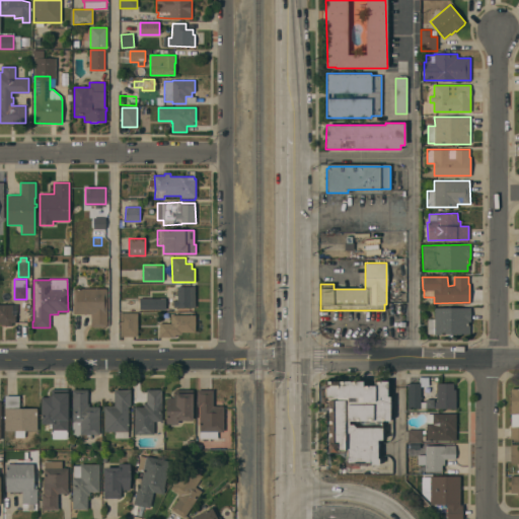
[(195,287),(195,307),(177,307),(173,307),(173,301),(176,300),(176,287),(195,287)]
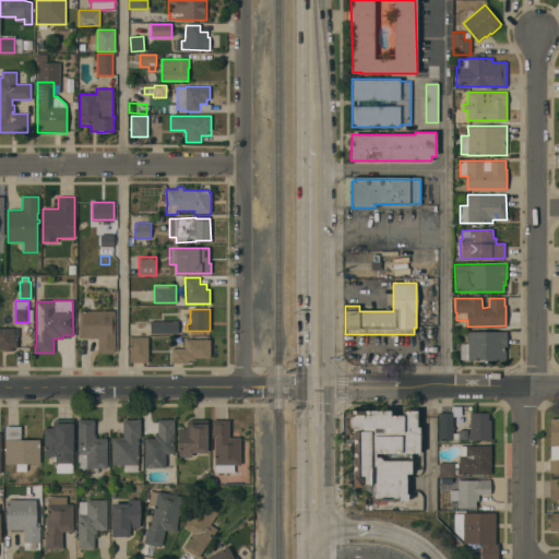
[(115,346),(116,346),(116,352),(98,352),(98,339),(79,339),(79,333),(79,310),(113,311),(113,312),(115,312),(115,346)]
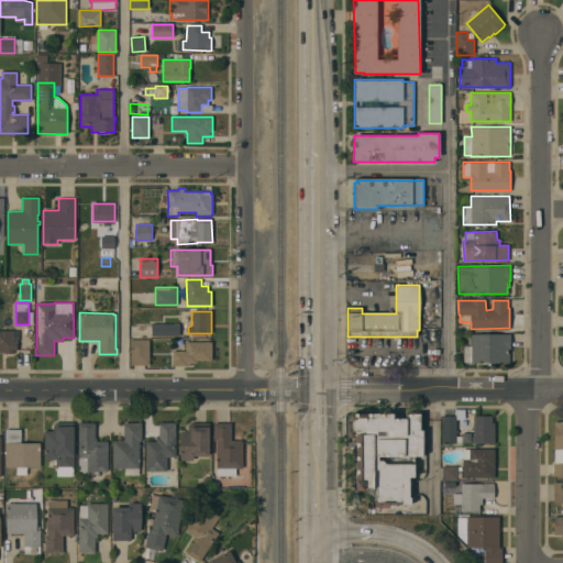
[(164,317),(179,317),(179,324),(181,324),(181,328),(179,328),(179,331),(181,331),(181,334),(179,334),(179,337),(151,335),(151,323),(164,323),(164,322),(162,322),(162,320),(164,320),(164,317)]
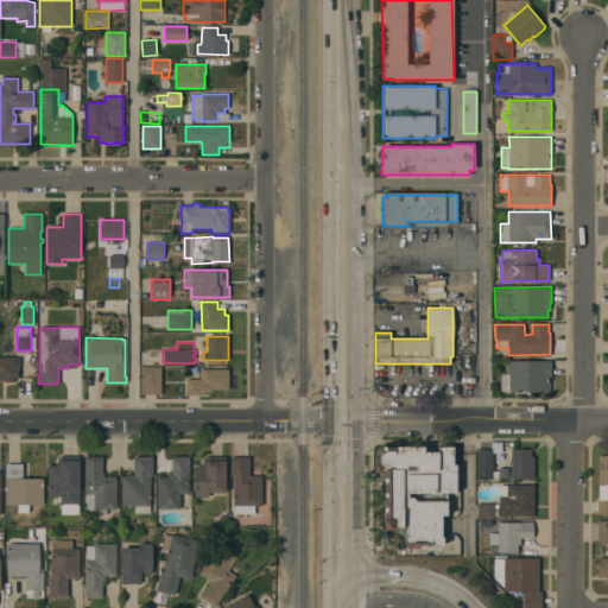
[(0,356),(19,356),(19,368),(18,368),(18,378),(13,378),(13,380),(1,381),(1,378),(0,378),(0,356)]
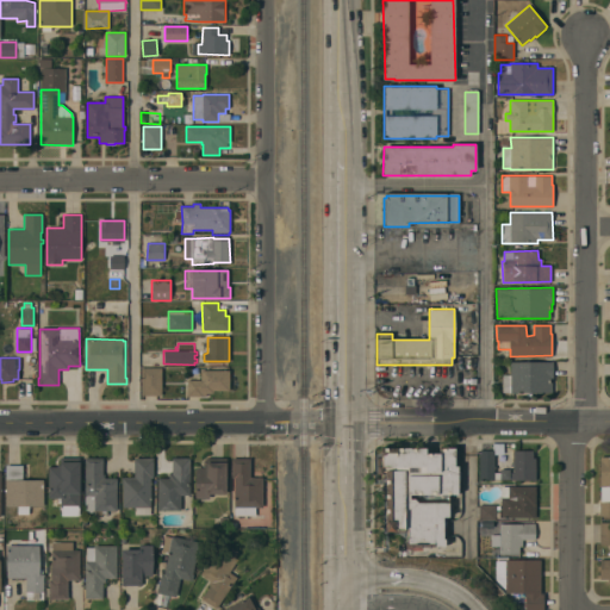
[(510,393),(510,392),(503,392),(503,374),(510,374),(510,362),(553,362),(553,378),(552,378),(552,393),(531,393),(531,397),(522,397),(522,393),(510,393)]
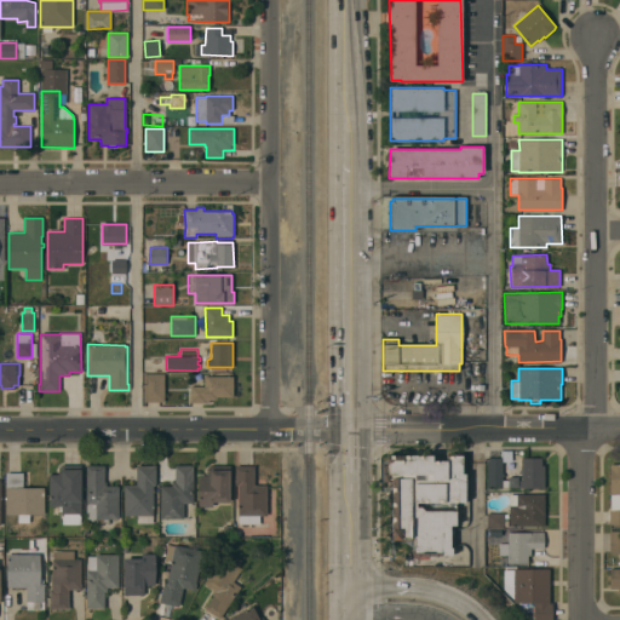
[(164,402),(143,402),(143,374),(164,374),(164,402)]
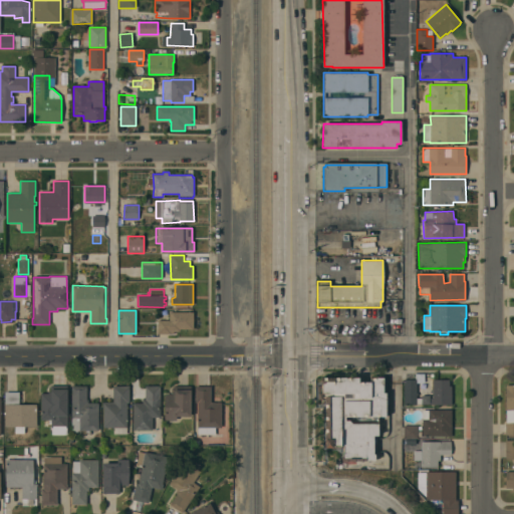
[(169,320),(169,312),(193,312),(193,329),(180,329),(180,331),(173,331),(173,334),(157,334),(157,320),(169,320)]
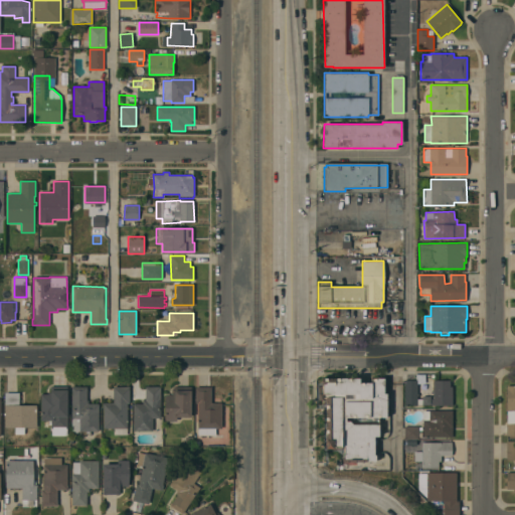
[(359,377),(359,382),(371,382),(371,378),(384,378),(384,393),(386,393),(386,417),(379,417),(378,436),(374,436),(374,455),(375,455),(375,462),(343,461),(343,452),(344,452),(344,447),(342,447),(342,449),(325,449),(326,400),(318,400),(318,386),(321,386),(321,377),(325,377),(359,377)]
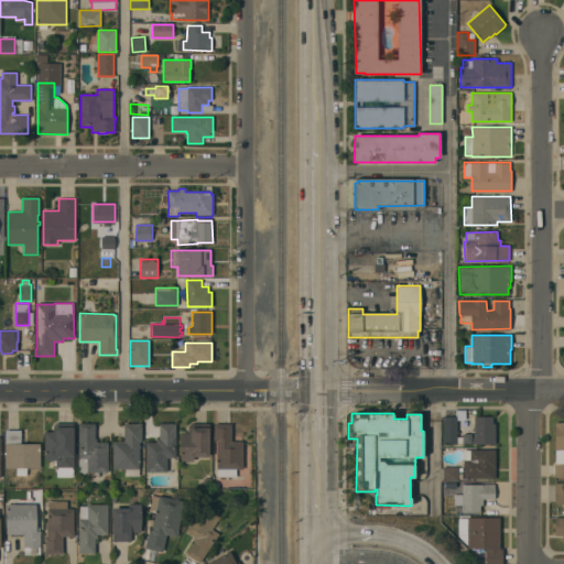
[(472,443),(463,443),(463,444),(443,444),(443,416),(456,416),(456,413),(465,413),(465,420),(456,420),(456,436),(463,436),(463,433),(472,433),(472,443)]
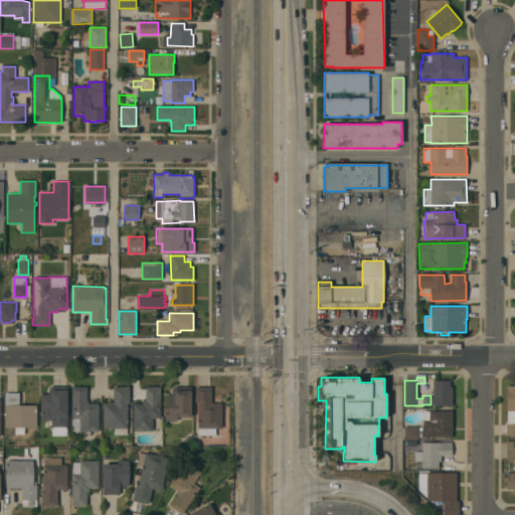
[(452,405),(432,405),(432,398),(433,398),(433,393),(432,393),(432,390),(434,390),(434,380),(450,380),(450,386),(452,386),(452,405)]
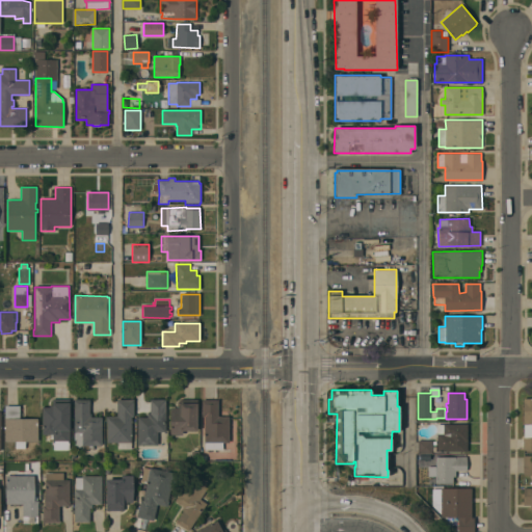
[(531,398),(531,449),(523,450),(523,437),(524,437),(523,398),(531,398)]
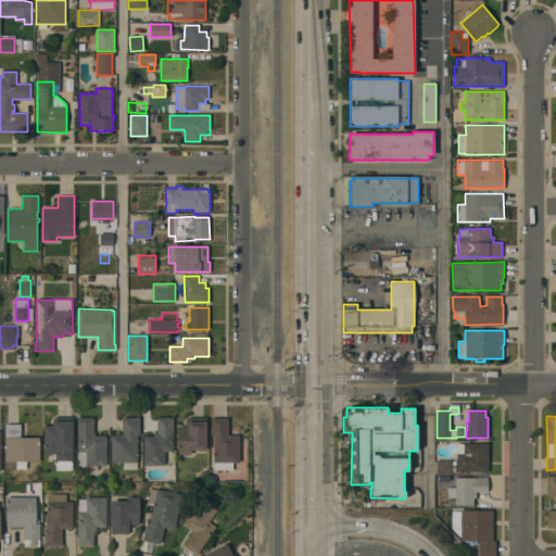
[(73,417),(73,463),(72,463),(72,470),(55,470),(55,463),(55,454),(43,454),(43,426),(52,426),(52,424),(54,424),(54,417),(73,417)]
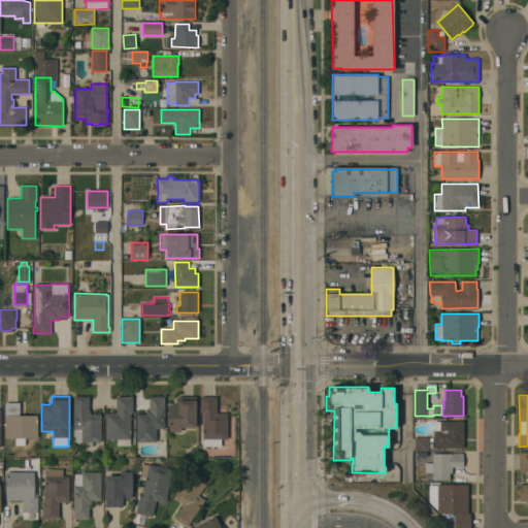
[(92,446),(89,446),(89,444),(87,444),(87,442),(80,442),(80,441),(79,441),(79,443),(74,444),(74,441),(73,441),(73,396),(89,396),(89,410),(90,410),(90,414),(100,414),(101,441),(92,442),(92,446)]
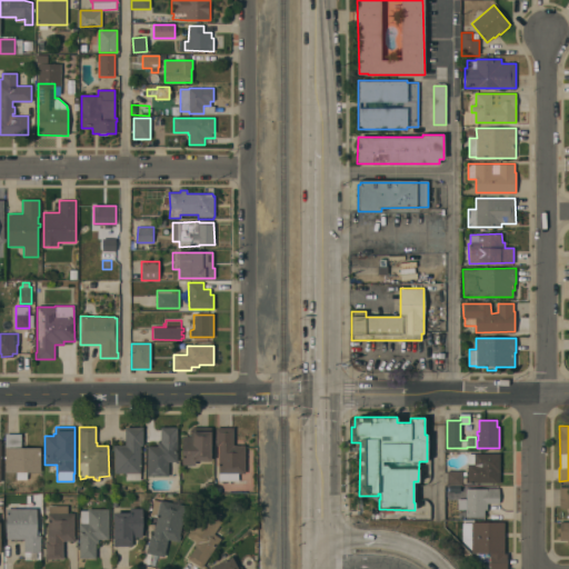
[(125,445),(125,427),(142,427),(142,446),(139,446),(140,480),(126,480),(126,472),(115,473),(115,450),(113,450),(113,445),(125,445)]
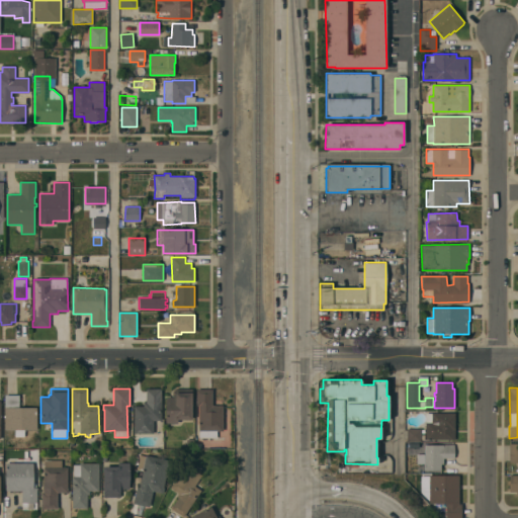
[(134,406),(144,406),(144,403),(146,403),(146,389),(161,389),(161,420),(154,420),(154,433),(135,433),(134,406)]
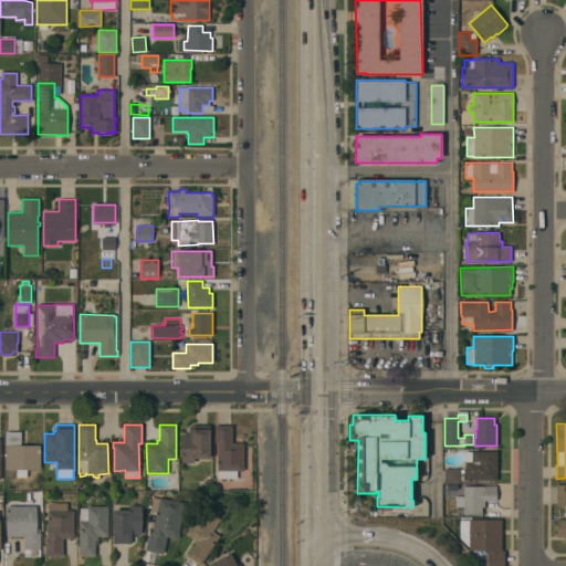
[(181,433),(189,433),(189,430),(191,430),(191,425),(210,425),(210,458),(194,458),(194,462),(181,462),(181,433)]
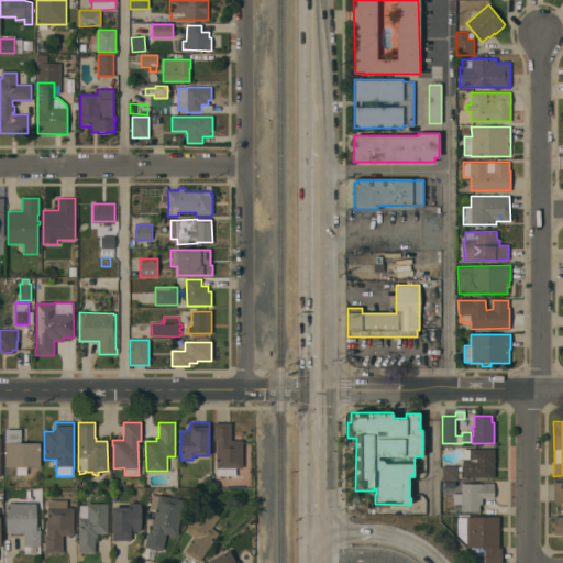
[(231,441),(242,440),(242,467),(235,467),(235,475),(217,475),(217,467),(216,441),(213,441),(213,428),(213,423),(231,422),(231,441)]
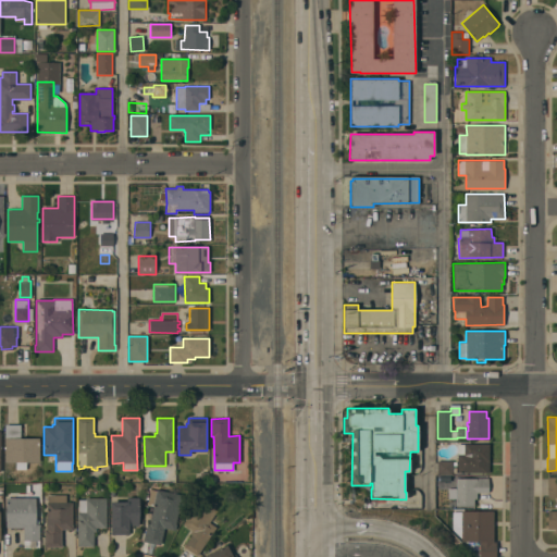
[(27,429),(27,437),(39,437),(39,462),(5,462),(5,424),(21,424),(21,429),(27,429)]
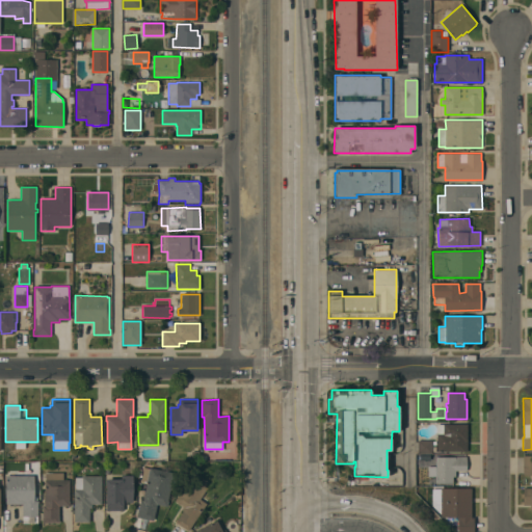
[(467,451),(436,451),(436,428),(436,424),(468,424),(467,451)]
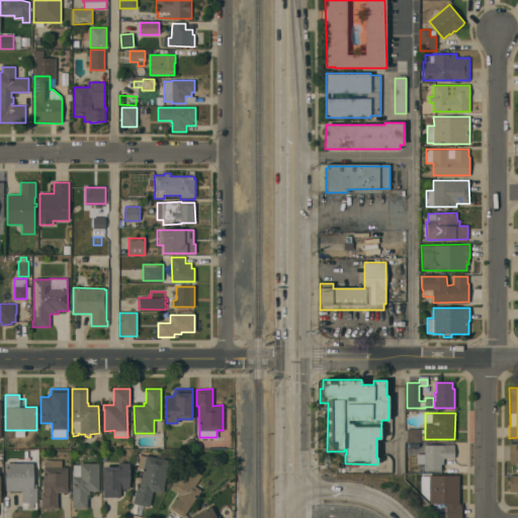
[(421,429),(421,441),(407,441),(407,429),(421,429)]
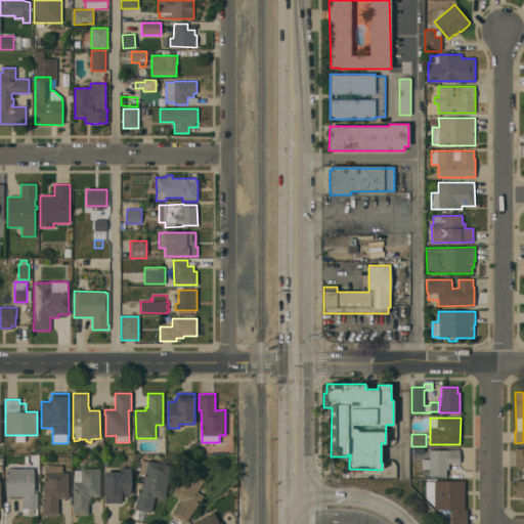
[(523,448),(523,468),(515,468),(515,448),(523,448)]
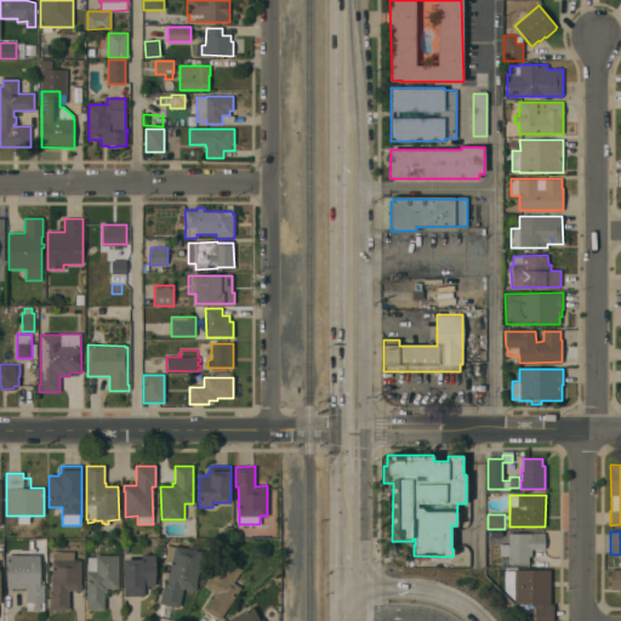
[(545,533),(545,550),(531,550),(531,556),(529,556),(529,564),(510,564),(510,533),(545,533)]
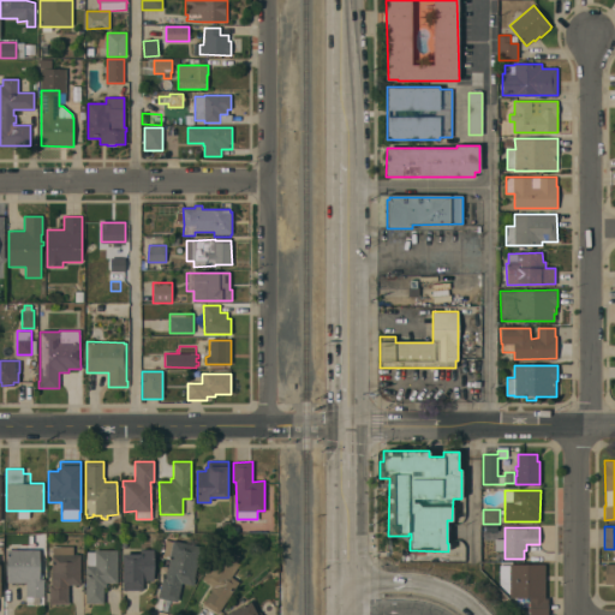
[(201,547),(195,578),(195,579),(193,586),(181,583),(177,602),(157,597),(159,592),(160,592),(163,578),(165,579),(169,556),(163,554),(166,541),(173,542),(173,541),(201,547)]
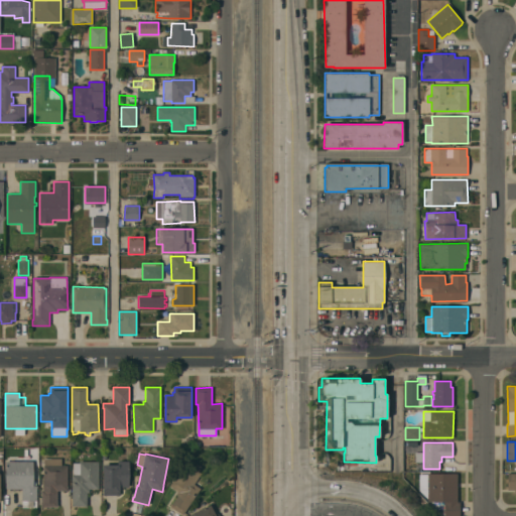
[(33,461),(33,486),(36,486),(36,507),(22,507),(22,489),(6,489),(6,455),(25,455),(25,461),(33,461)]
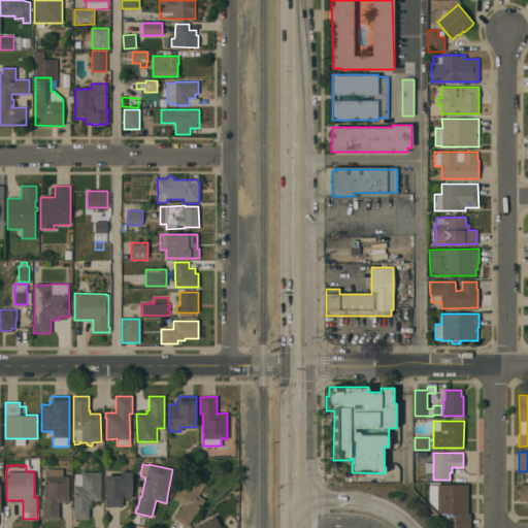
[(188,527),(174,518),(182,506),(179,505),(182,501),(173,496),(192,468),(206,476),(203,483),(212,489),(188,527)]
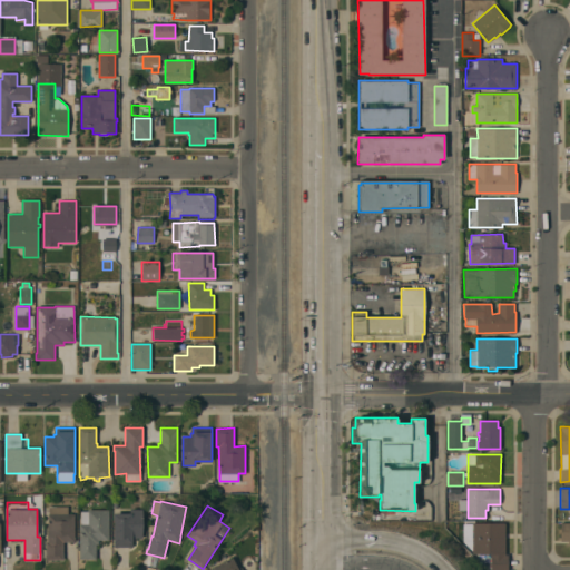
[(68,507),(68,513),(75,513),(75,542),(64,541),(64,560),(46,560),(46,554),(46,541),(48,541),(48,514),(49,514),(49,507),(68,507)]
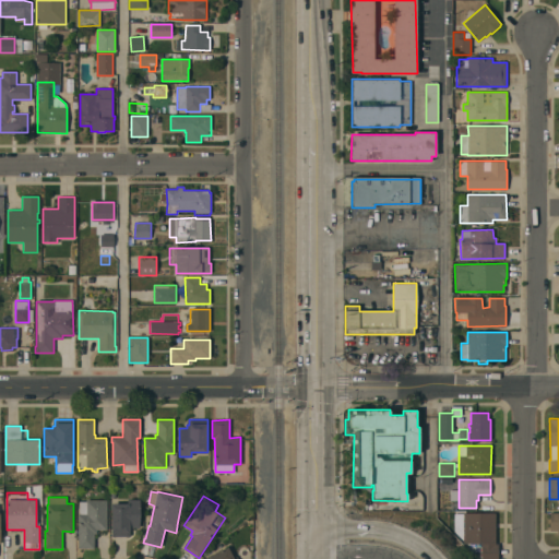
[(139,499),(139,527),(130,527),(130,536),(113,536),(113,532),(111,532),(111,503),(119,502),(119,499),(139,499)]
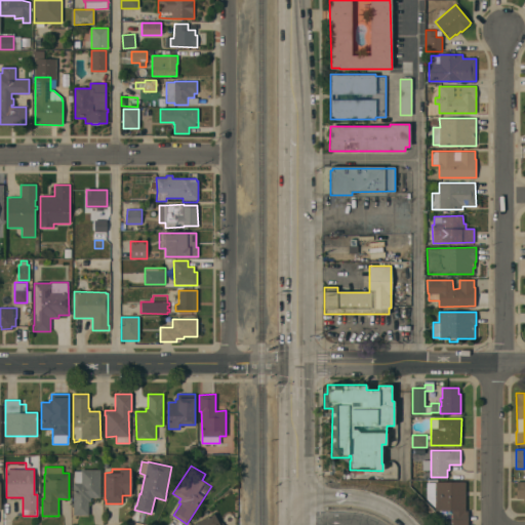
[(101,497),(90,497),(90,500),(88,500),(88,515),(73,515),(73,483),(75,483),(75,471),(80,471),(80,470),(101,470),(101,497)]
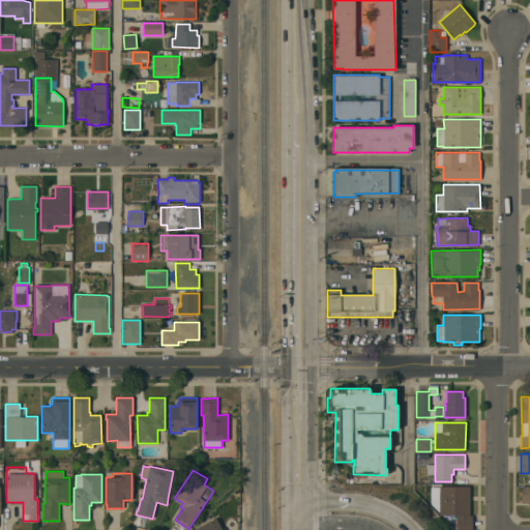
[(529,484),(520,486),(520,505),(529,504),(529,484)]
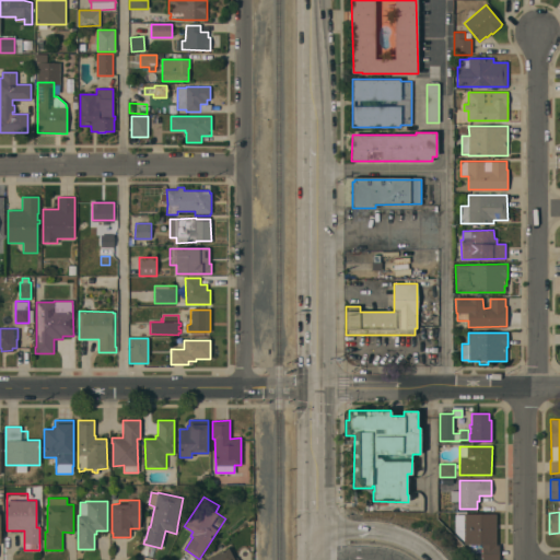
[(497,545),(499,545),(499,559),(482,559),(482,545),(464,545),(464,539),(462,539),(462,531),(456,531),(456,515),(464,515),(464,514),(496,514),(497,545)]
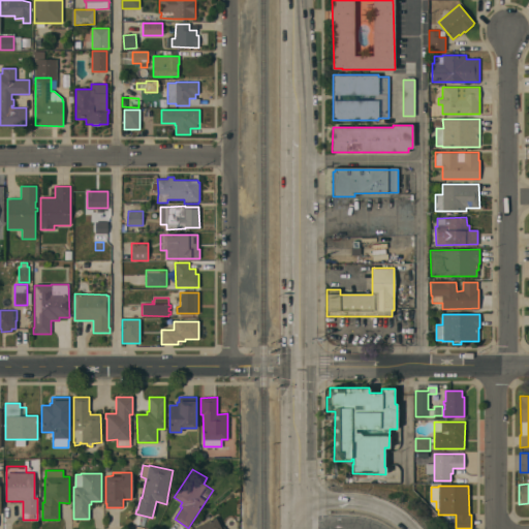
[(192,528),(216,518),(221,527),(223,526),(224,528),(192,528)]
